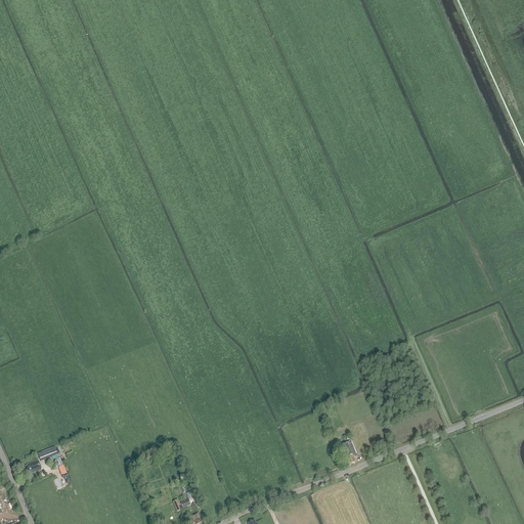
[(353,457),(357,456),(351,440),(339,444),(345,460),(346,460),(349,465),(355,463),(353,457)]
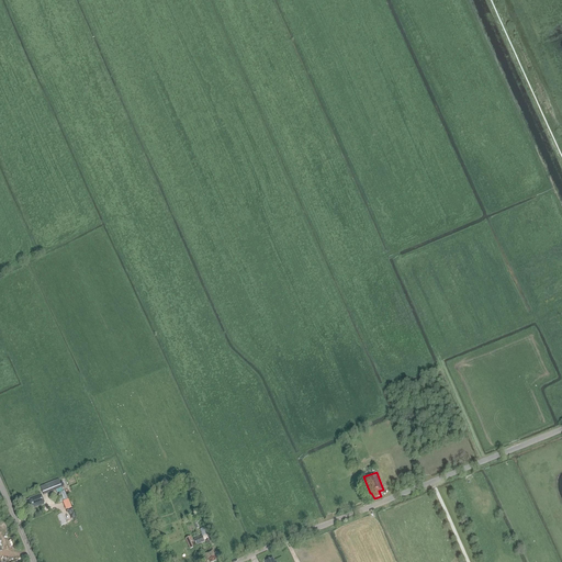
[(62,489),(58,480),(40,486),(44,495),(62,489)]
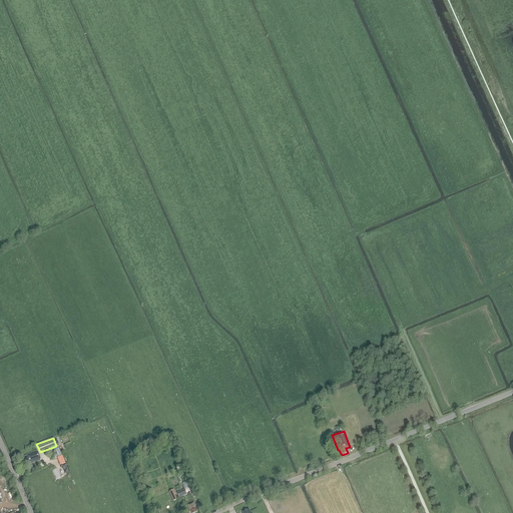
[(62,455),(58,448),(54,449),(56,452),(50,455),(53,460),(62,455)]
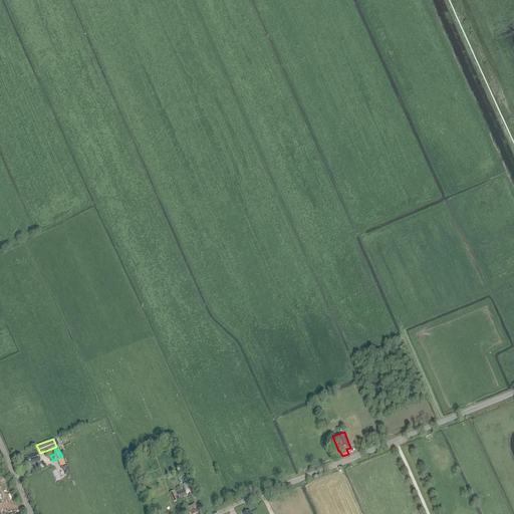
[(29,465),(41,461),(37,452),(27,456),(27,457),(21,459),(24,466),(29,464),(29,465)]
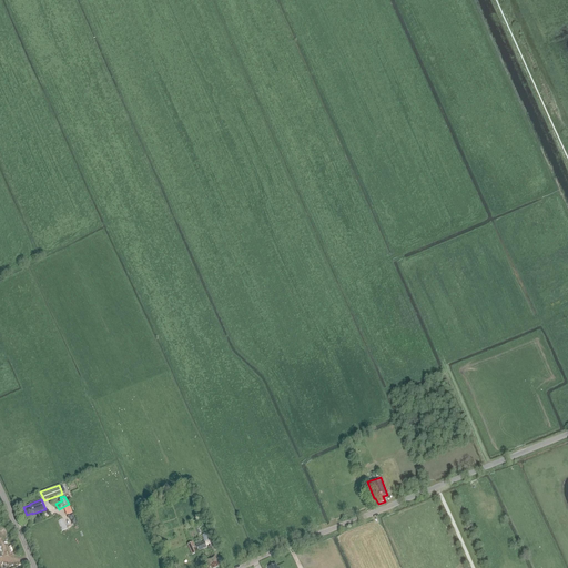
[(59,520),(62,531),(69,529),(66,519),(59,520)]
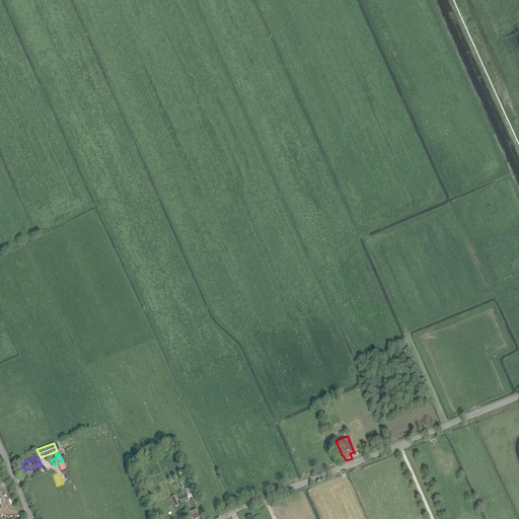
[(179,499),(181,503),(190,499),(193,498),(197,496),(195,492),(192,493),(189,487),(184,489),(187,495),(179,499)]
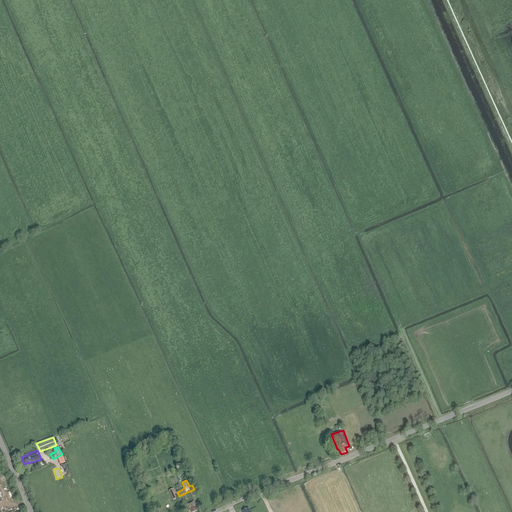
[(178,498),(173,489),(168,491),(173,500),(178,498)]
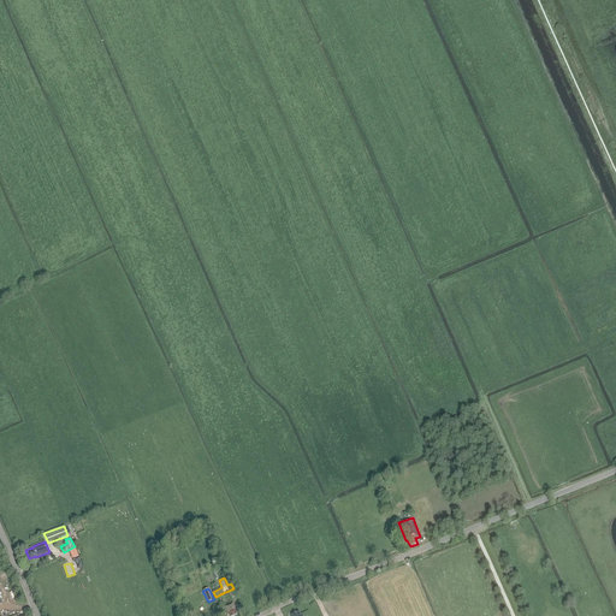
[(236,614),(238,612),(234,603),(224,608),(226,612),(227,615),(230,614),(230,615),(232,615),(237,615),(236,614)]
